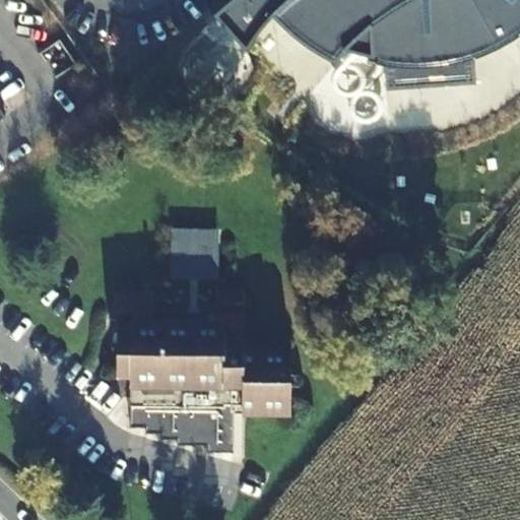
[(301,43),(335,64),(346,52),(352,53),(381,60),(385,61),(387,89),(475,83),(473,57),(519,33),(519,0),(230,0),(211,13),(247,52),(259,35),(269,16),(301,43)]
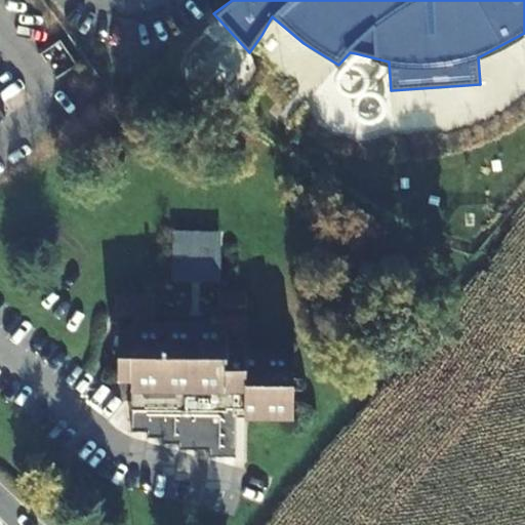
[(169,280),(220,282),(221,231),(170,230),(169,280)]
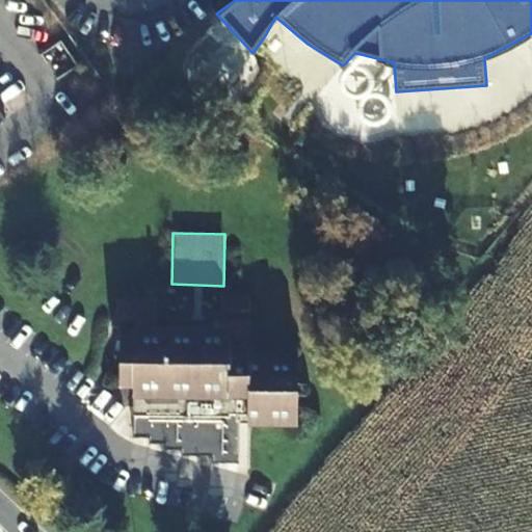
[(135,327),(121,326),(120,388),(128,388),(128,442),(144,442),(144,448),(162,449),(162,456),(177,456),(177,460),(195,460),(195,456),(209,457),(208,466),(233,467),(234,415),(246,415),(246,421),(291,421),(292,352),(248,352),(249,342),(225,341),(225,334),(247,335),(247,296),(220,296),(219,319),(228,319),(227,327),(219,327),(156,327),(135,327)]
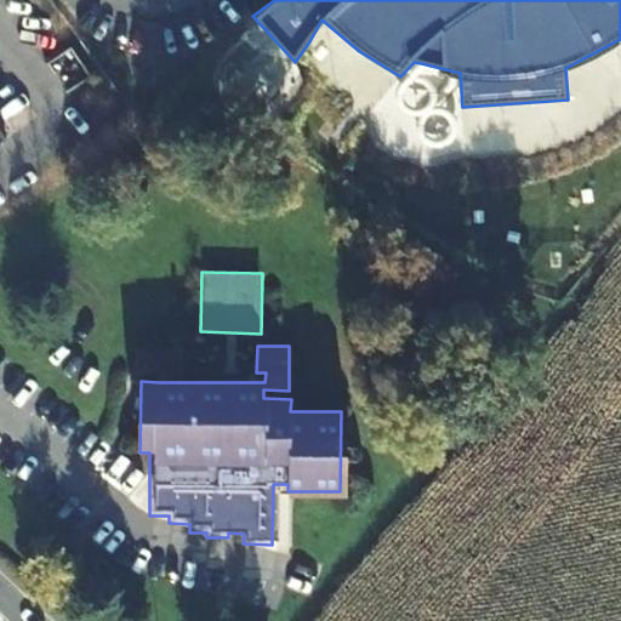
[(158,371),(182,371),(183,347),(135,347),(135,371),(158,371)]
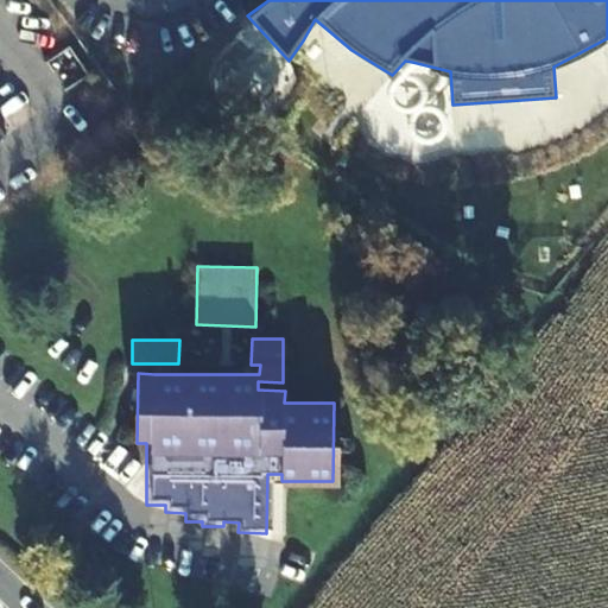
[(154,374),(178,374),(178,363),(154,363),(154,374)]
